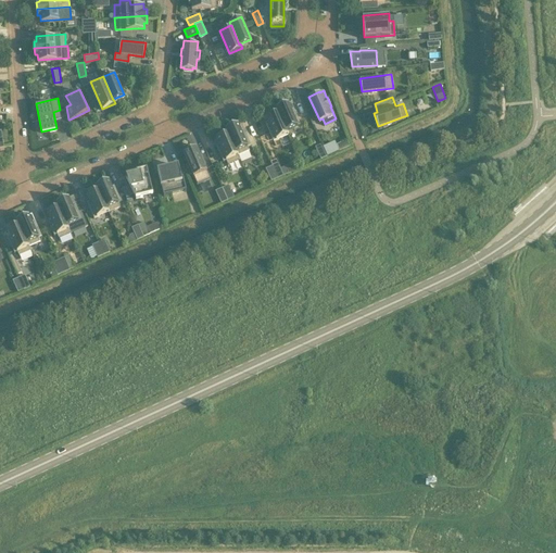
[(275,107),(277,111),(278,110),(286,129),(287,128),(301,123),(293,107),(291,108),(288,101),(275,107)]
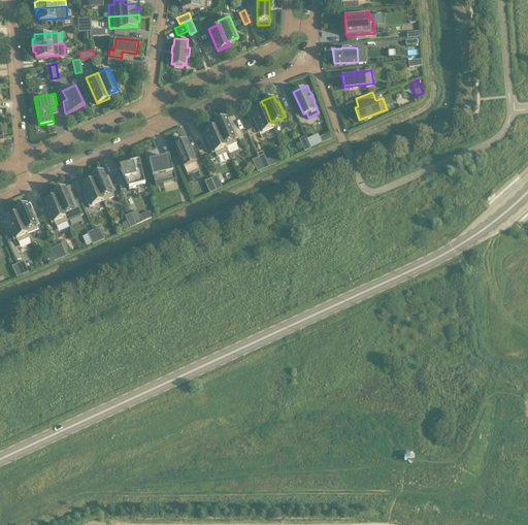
[(274,126),(272,122),(271,123),(264,104),(263,105),(253,109),(256,116),(253,117),(259,132),(274,126)]
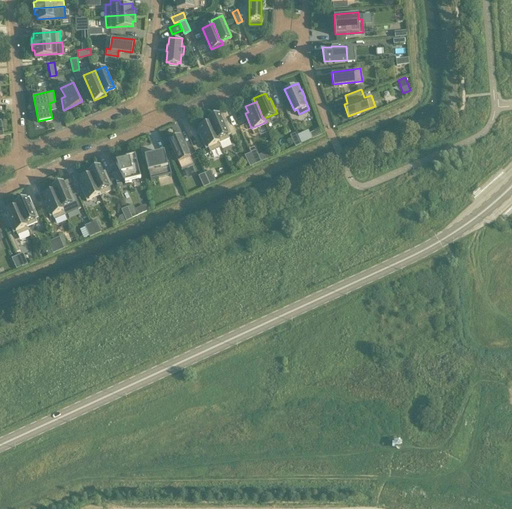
[(207,117),(209,121),(210,120),(219,141),(230,136),(228,133),(230,132),(224,117),(221,118),(219,112),(207,117)]
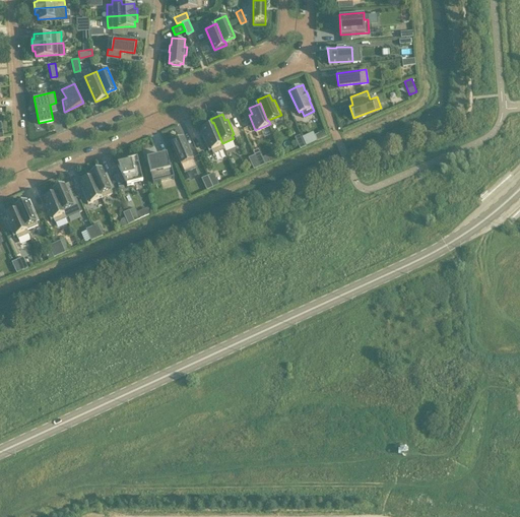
[(224,147),(222,143),(213,122),(212,123),(202,127),(204,133),(202,134),(208,149),(211,148),(212,152),(224,147)]
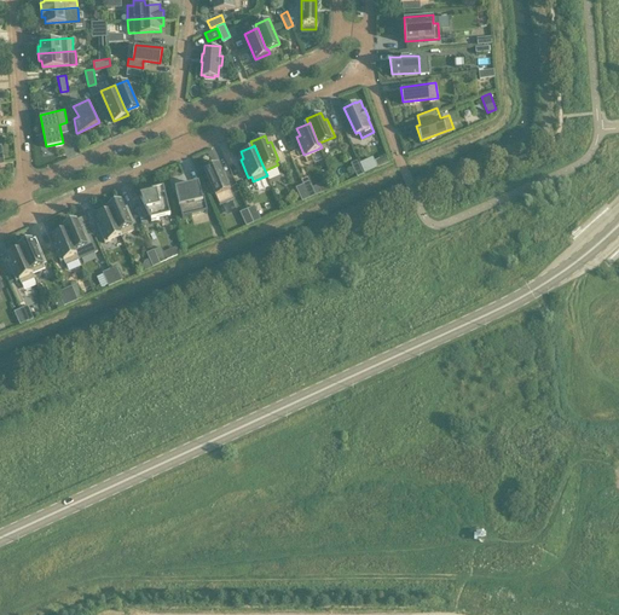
[(377,166),(374,158),(372,155),(359,161),(364,172),(377,166)]
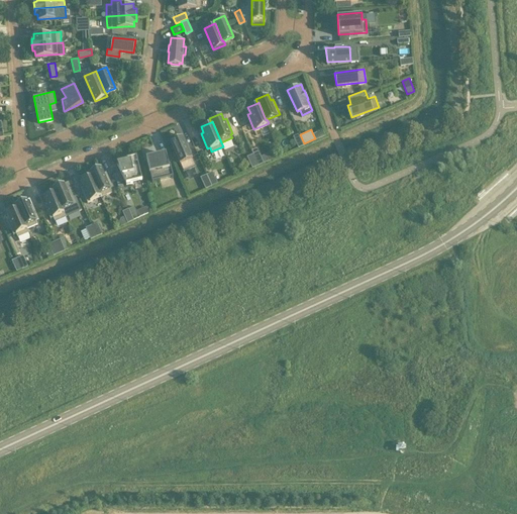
[(293,134),(298,146),(304,143),(299,131),(293,134)]
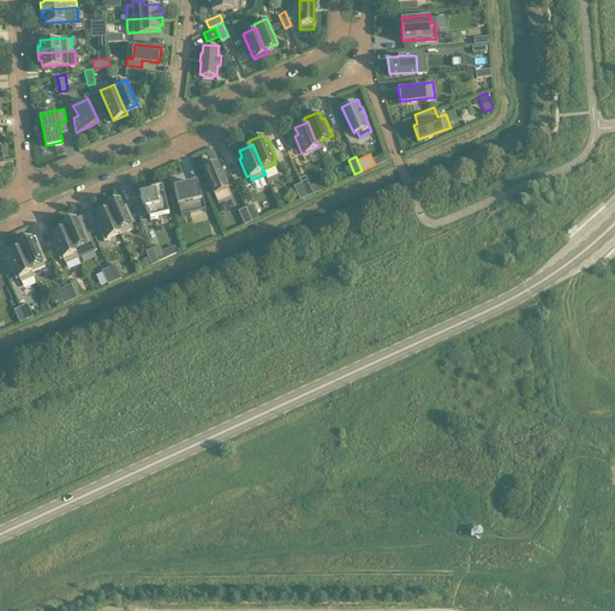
[(204,166),(202,166),(208,180),(206,180),(210,191),(213,190),(218,202),(233,196),(218,160),(210,163),(209,161),(203,163),(204,166)]
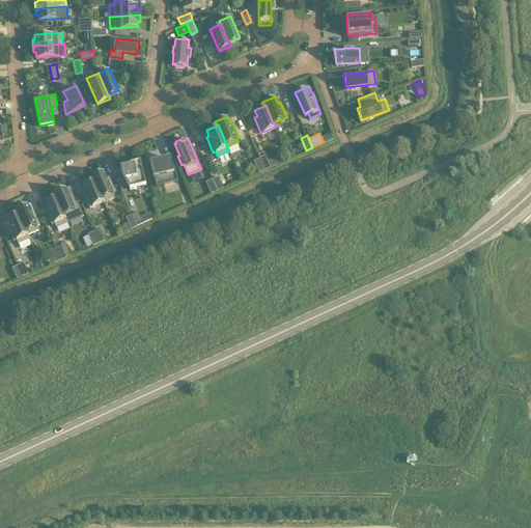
[(266,154),(259,157),(264,168),(271,166),(266,154)]
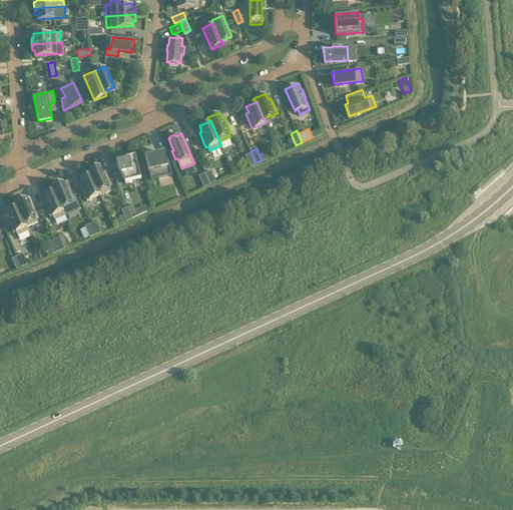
[(168,162),(167,162),(164,150),(145,155),(151,179),(158,177),(158,176),(171,172),(168,162)]
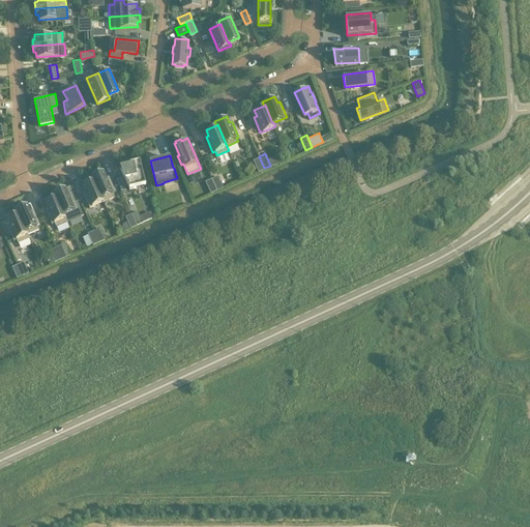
[(259,171),(264,168),(259,156),(253,158),(259,171)]
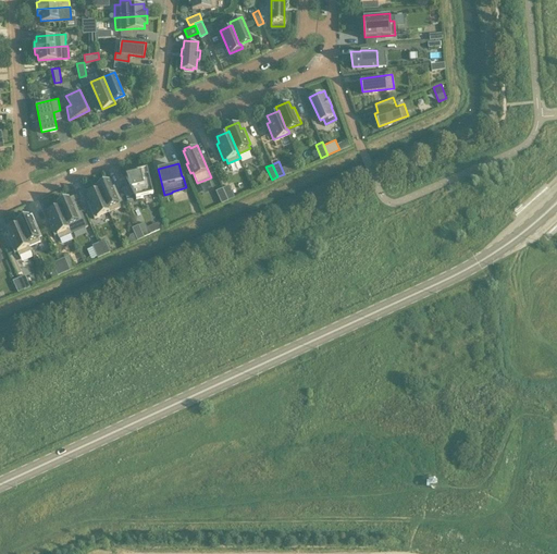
[(130,183),(122,186),(126,196),(134,193),(136,197),(143,196),(153,193),(152,192),(147,168),(135,171),(132,171),(133,174),(126,175),(130,183)]
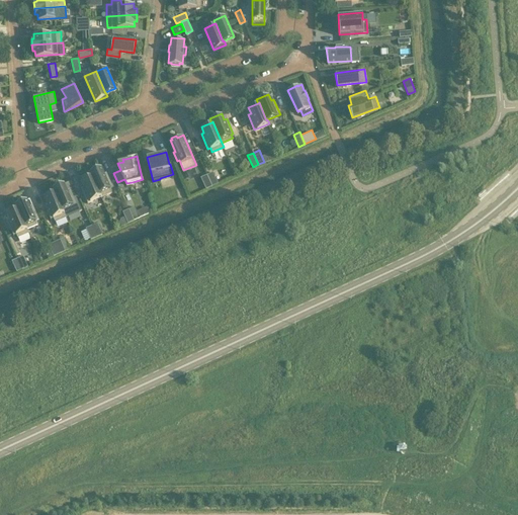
[(92,174),(101,195),(111,190),(110,187),(113,186),(106,171),(103,172),(101,166),(89,171),(91,175),(92,174)]
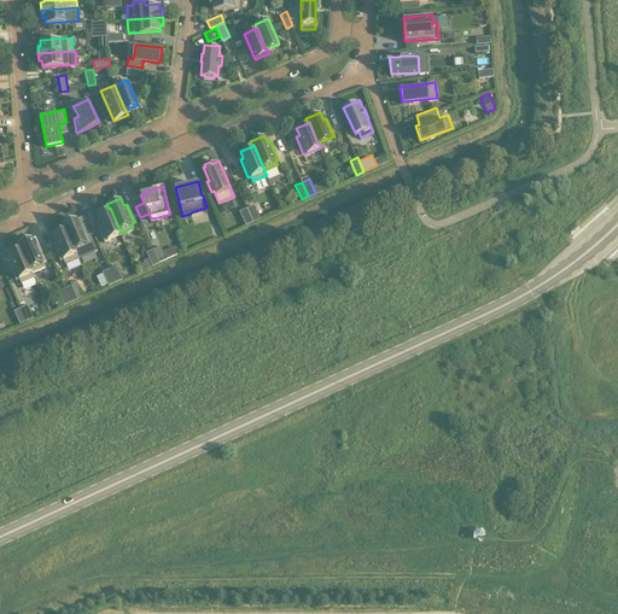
[(246,206),(254,220),(260,217),(254,203),(246,206)]
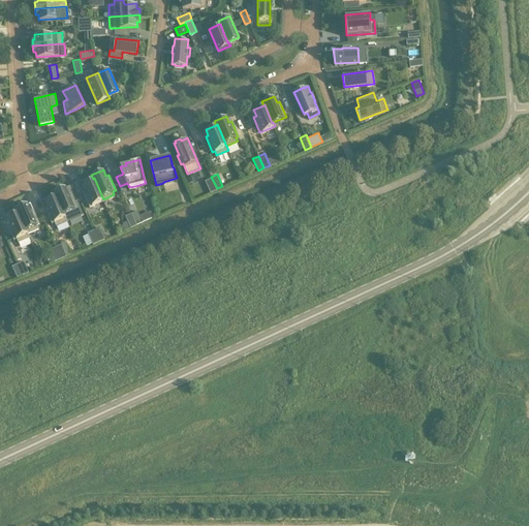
[(217,188),(211,177),(205,180),(210,191),(217,188)]
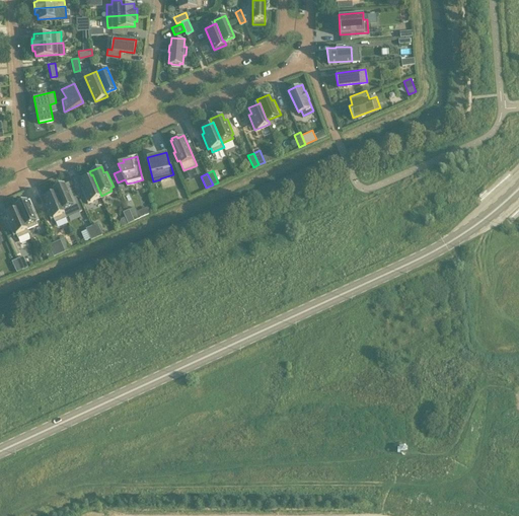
[(87,202),(101,196),(92,174),(91,175),(81,179),(83,186),(81,187),(87,202)]
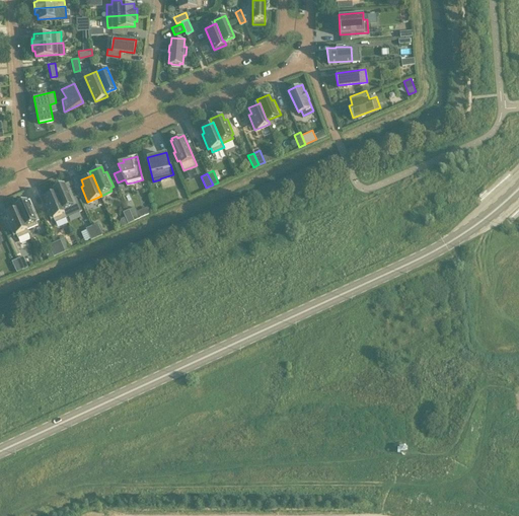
[(64,182),(53,188),(54,192),(55,191),(63,208),(66,215),(81,209),(76,196),(78,195),(74,186),(69,188),(67,189),(64,182)]
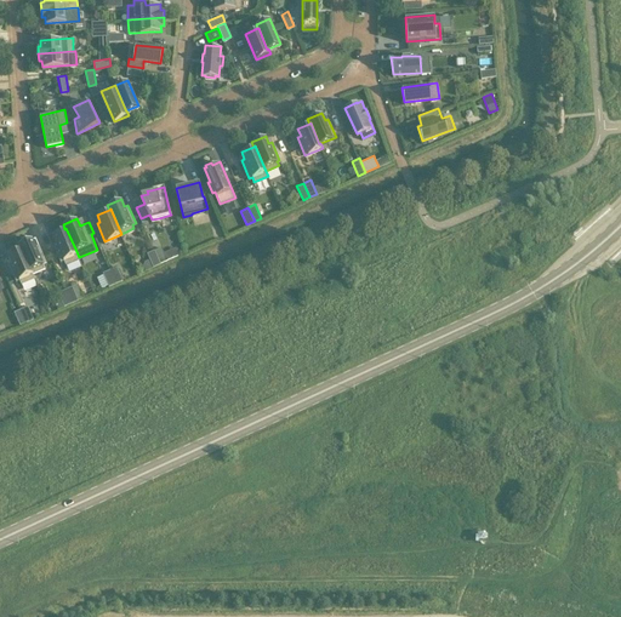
[(66,228),(64,229),(52,234),(56,241),(52,243),(61,261),(63,260),(66,263),(79,257),(75,249),(66,228)]
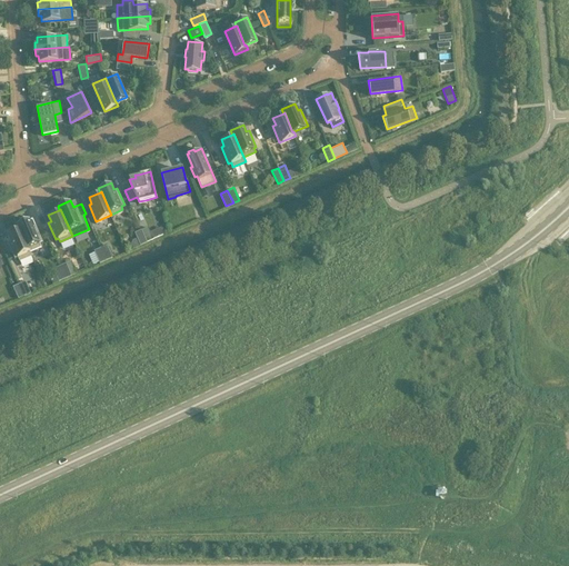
[(29,250),(30,250),(41,245),(40,241),(42,240),(36,224),(32,225),(29,218),(17,224),(19,228),(19,227),(29,250)]
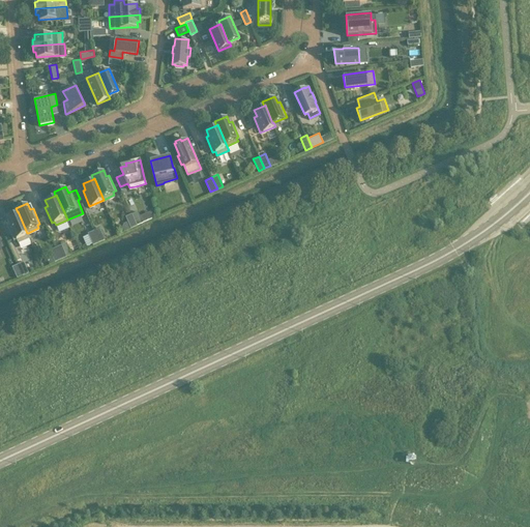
[(131,212),(137,224),(143,222),(138,209),(131,212)]
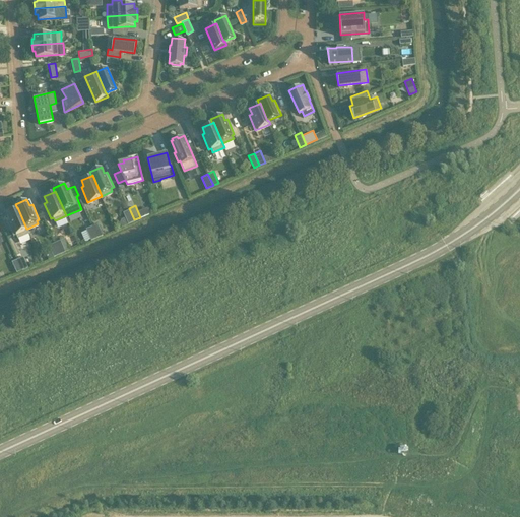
[(17,207),(17,208),(6,212),(9,218),(6,219),(13,235),(16,234),(17,238),(29,232),(27,229),(26,229),(17,207)]
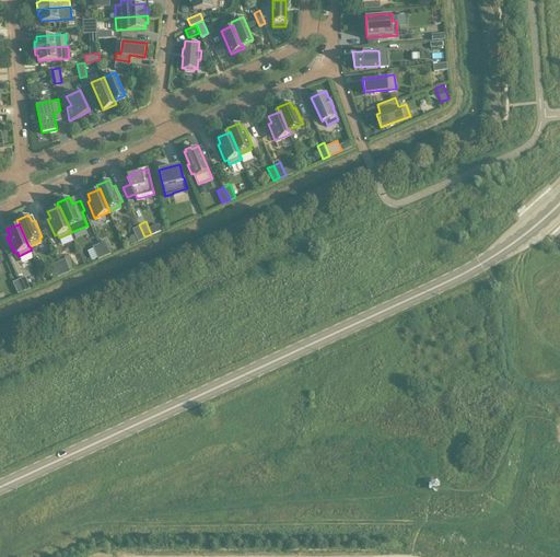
[(144,236),(139,224),(132,227),(138,240),(144,236)]
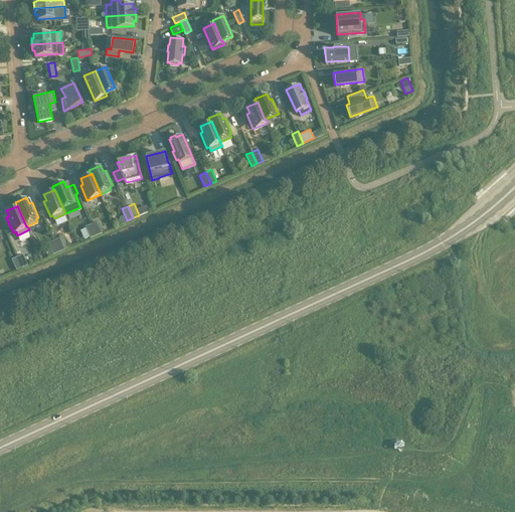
[(97,220),(91,222),(96,234),(102,231),(97,220)]
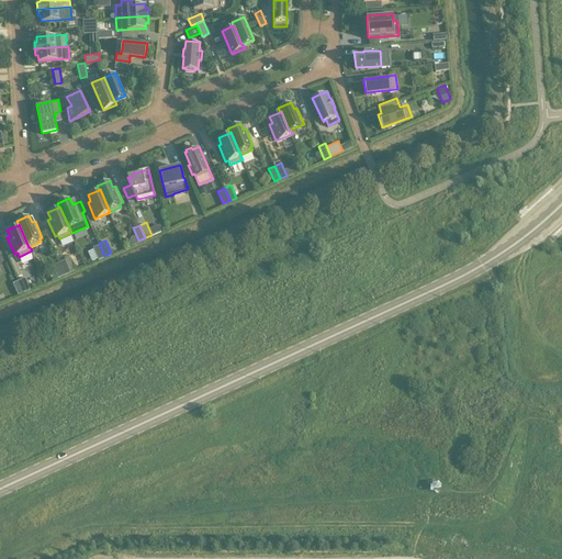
[(99,258),(104,256),(99,243),(93,246),(99,258)]
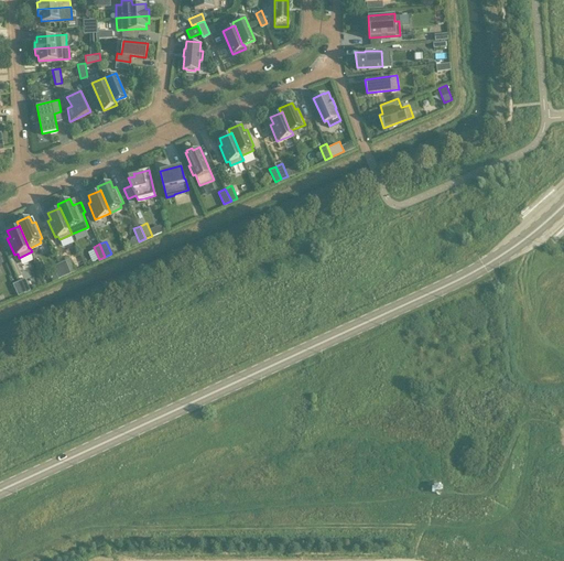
[(65,259),(58,261),(65,274),(71,271),(65,259)]
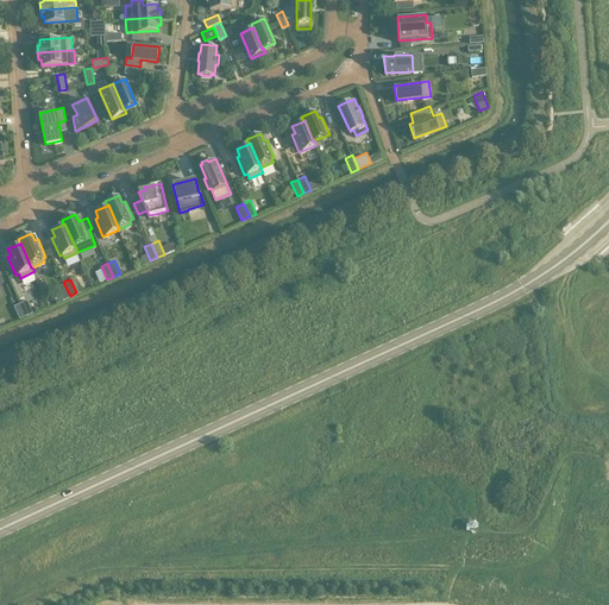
[(63,298),(70,296),(63,282),(57,285),(63,298)]
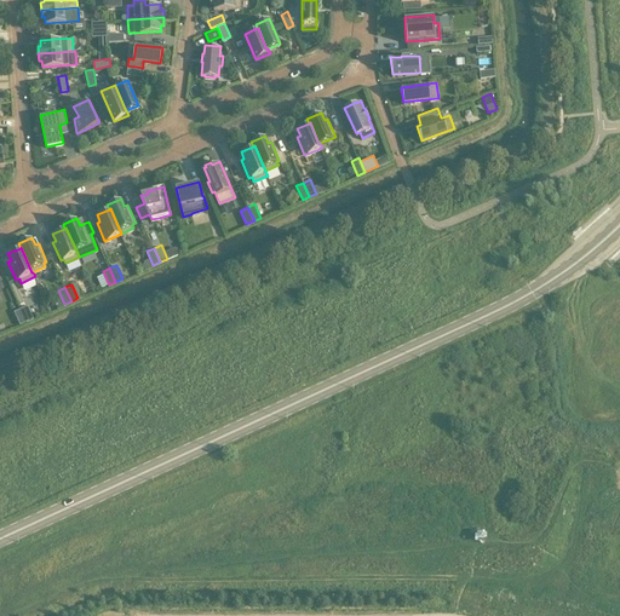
[(28,304),(21,306),(21,308),(27,320),(27,321),(34,317),(28,304)]
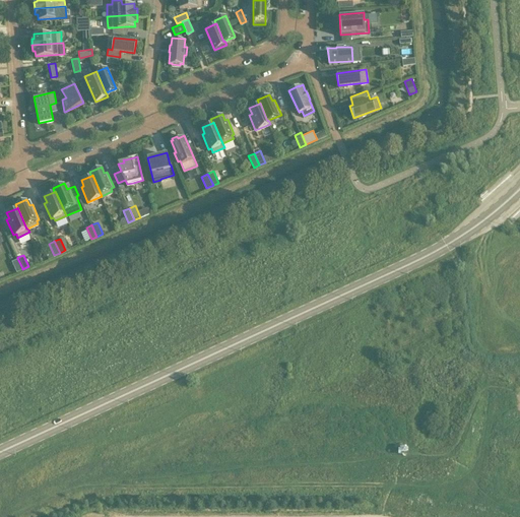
[(22,268),(17,258),(11,260),(16,271),(22,268)]
